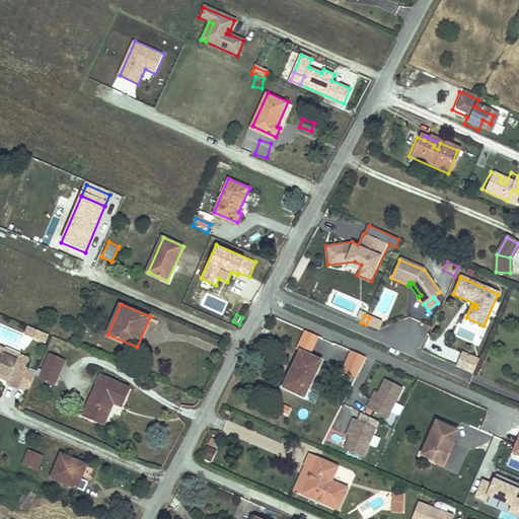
[(380,322),(369,317),(366,324),(377,329),(380,322)]
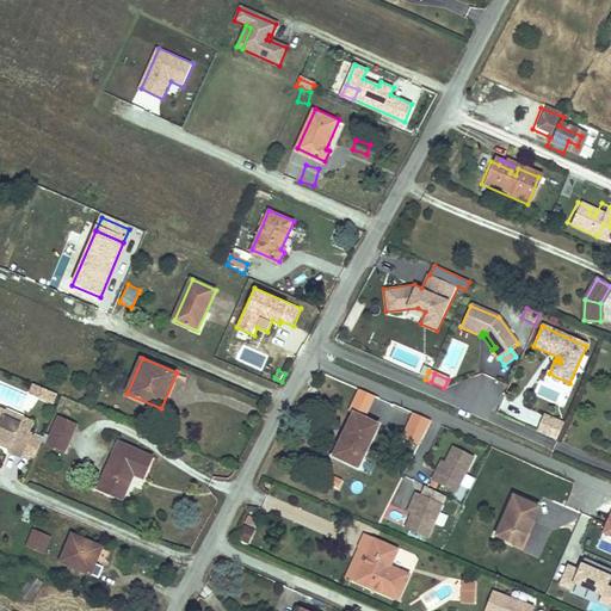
[(39,399),(44,389),(35,386),(31,395),(39,399)]
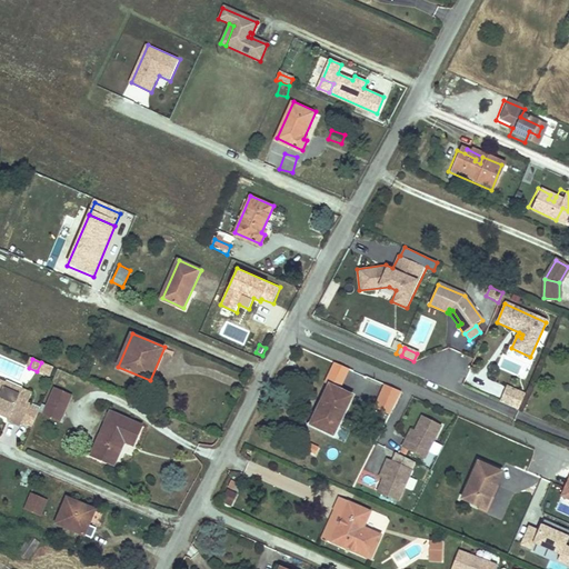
[(47,376),(50,367),(41,362),(37,371),(47,376)]
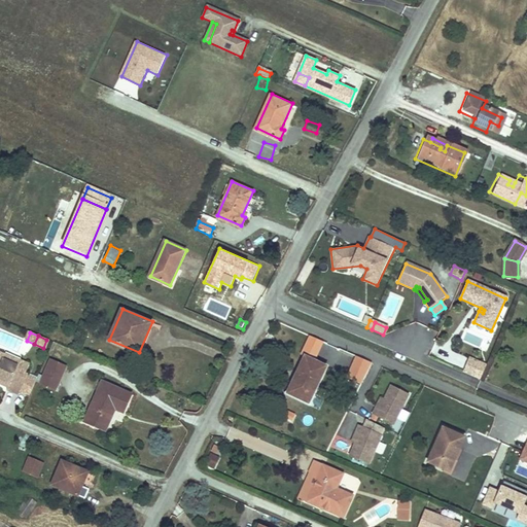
[(460,364),(462,355),(450,352),(447,361),(460,364)]
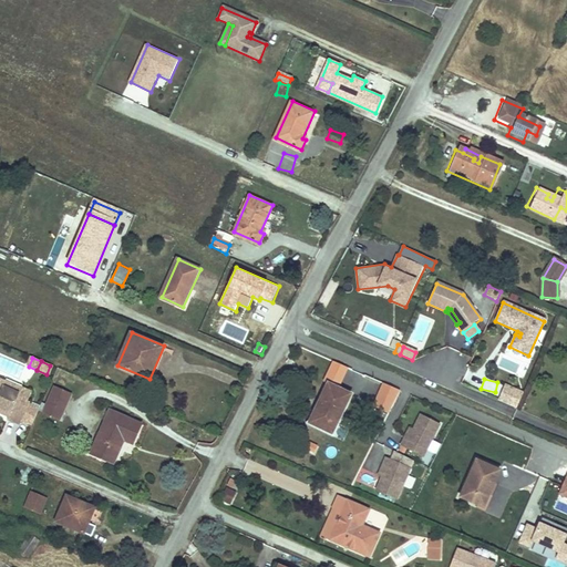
[(27,405),(32,394),(21,390),(19,395),(3,389),(6,383),(0,380),(0,410),(10,415),(9,419),(8,422),(20,428),(22,423),(32,428),(38,413),(39,412),(29,408),(30,406),(27,405)]
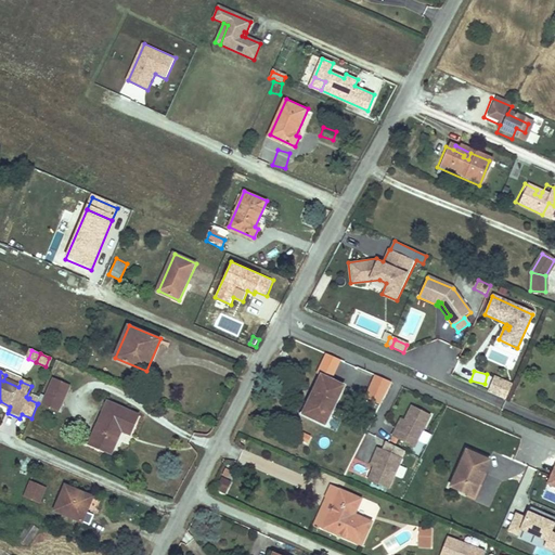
[(379,411),(391,379),(374,373),(362,404),(379,411)]
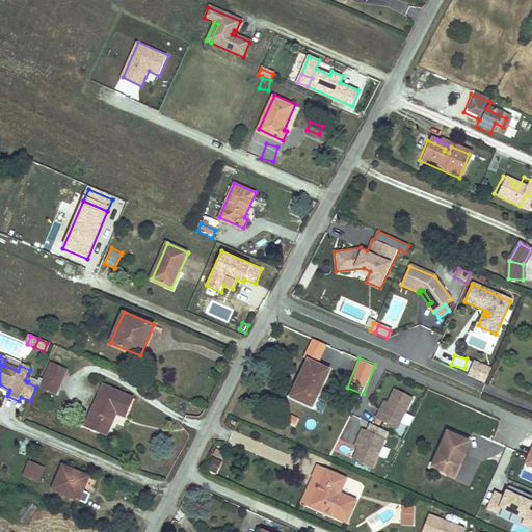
[(18,371),(20,366),(5,360),(3,365),(18,371)]
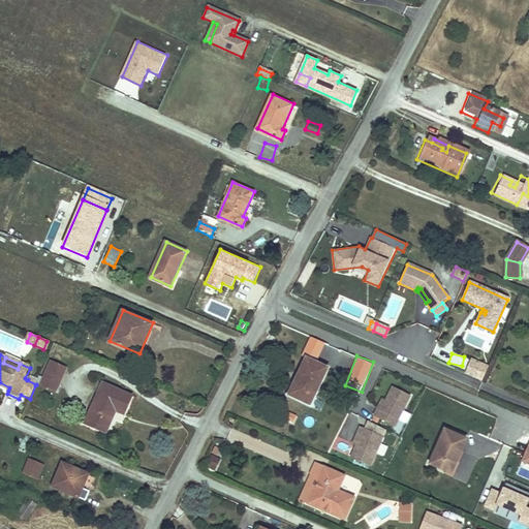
[(308,359),(289,395),(310,404),(328,368),(308,359)]
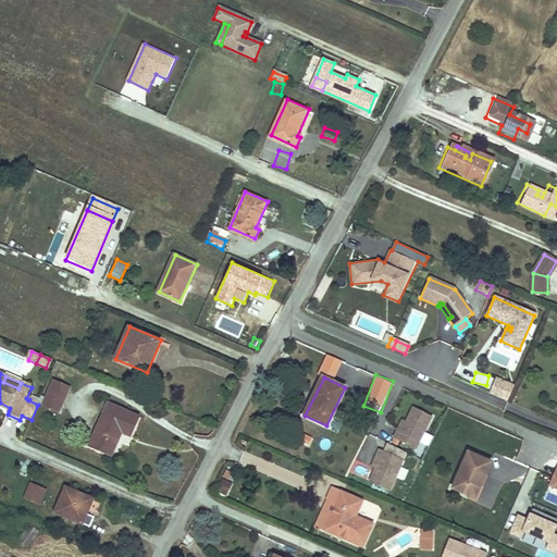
[(517,386),(497,379),(491,393),(510,401),(517,386)]
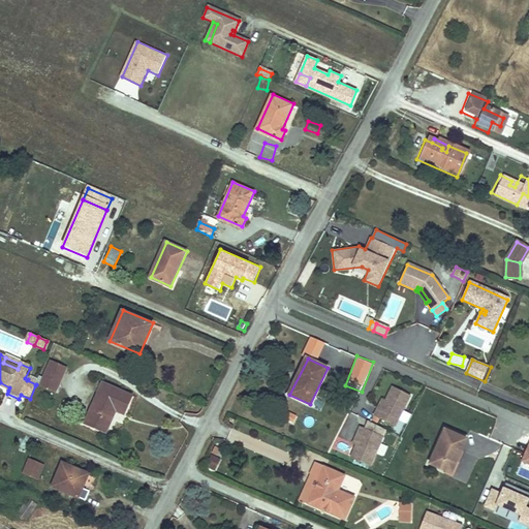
[(56,395),(66,370),(52,363),(43,380),(39,378),(36,384),(35,385),(40,387),(56,395)]
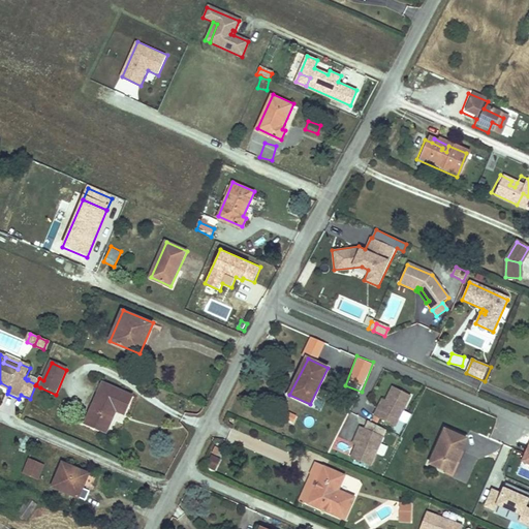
[(9,387),(0,382),(0,387),(8,391),(9,387)]
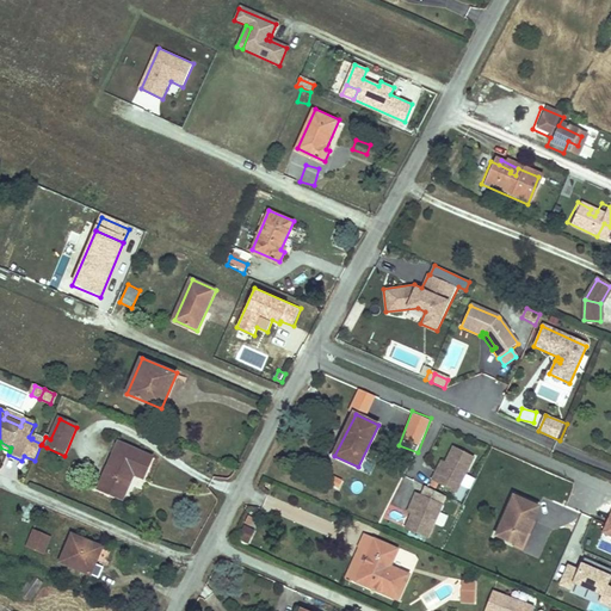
[(118,442),(99,487),(123,497),(133,471),(143,476),(152,456),(118,442)]
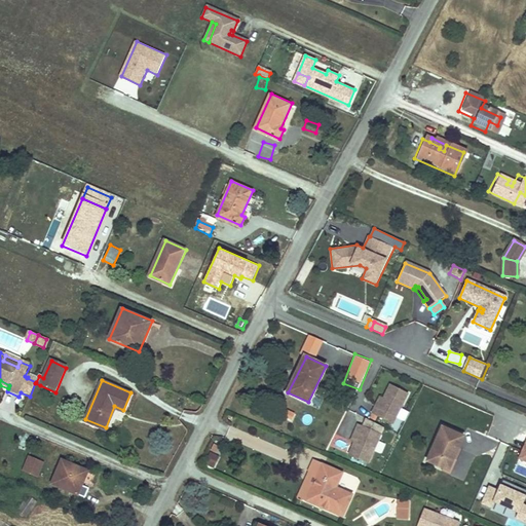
[(393,423),(410,393),(392,384),(385,398),(380,407),(377,405),(373,412),(393,423)]
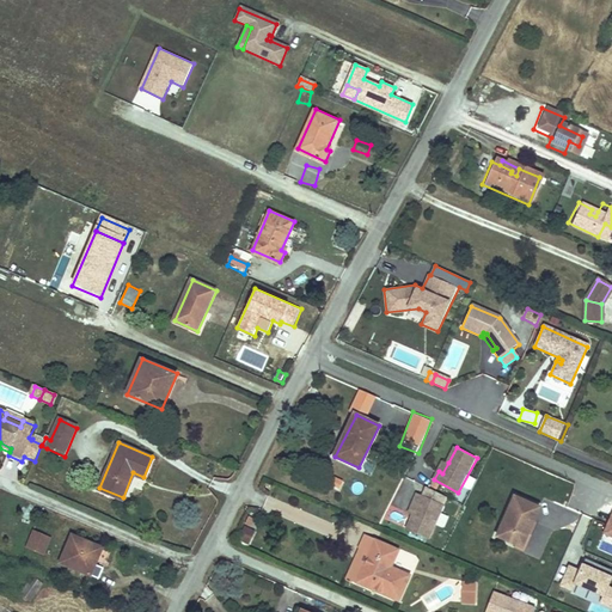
[(469,473),(464,484),(472,488),(477,477),(469,473)]
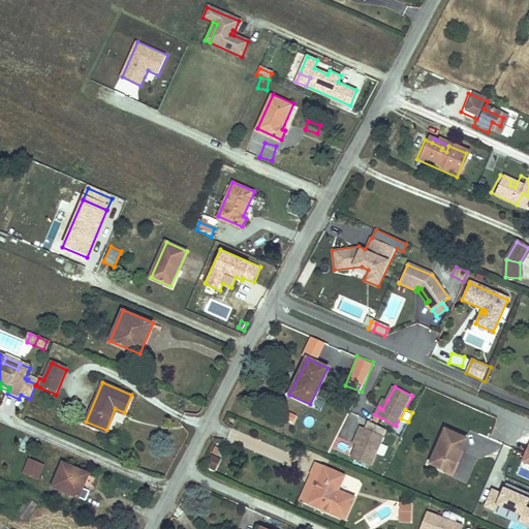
[(297,416),(289,413),(287,419),(294,423),(297,416)]
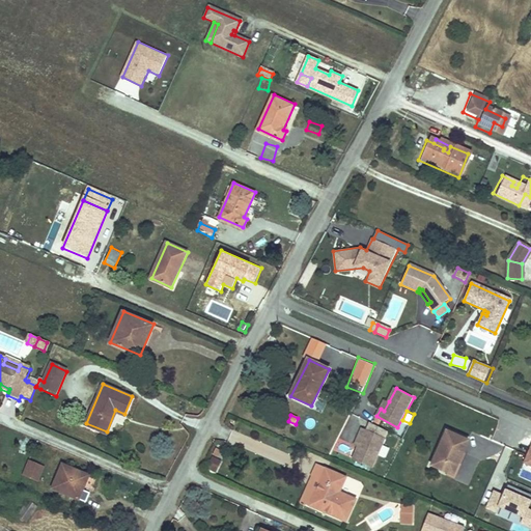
[(384,439),(387,432),(370,425),(366,432),(384,439)]
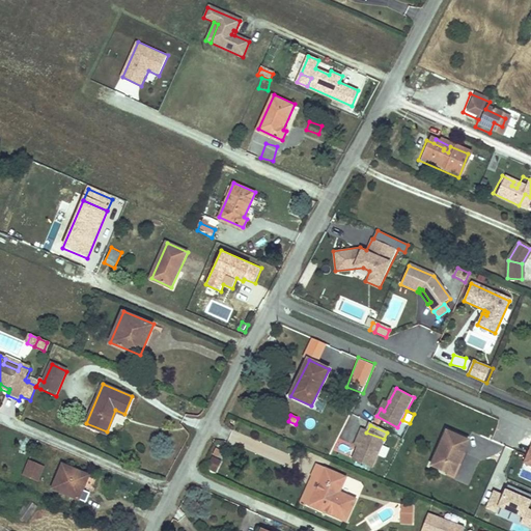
[(366,432),(362,431),(358,439),(361,440),(358,449),(352,462),(372,470),(378,456),(382,446),(385,440),(384,439),(366,432)]
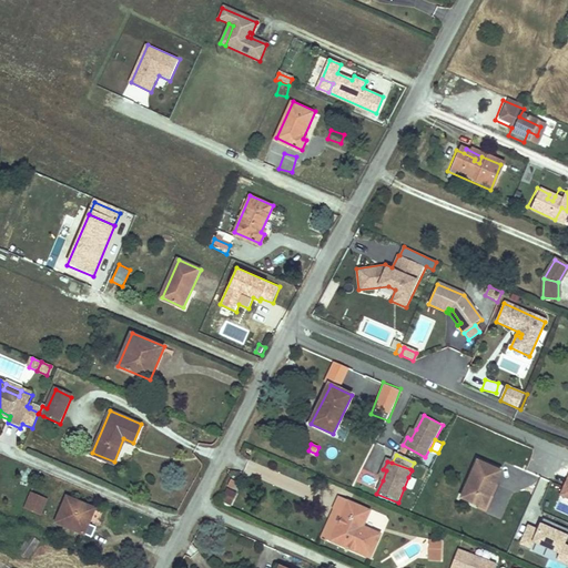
[(478,462),(460,499),(477,507),(482,508),(487,496),(492,498),(501,472),(478,462)]
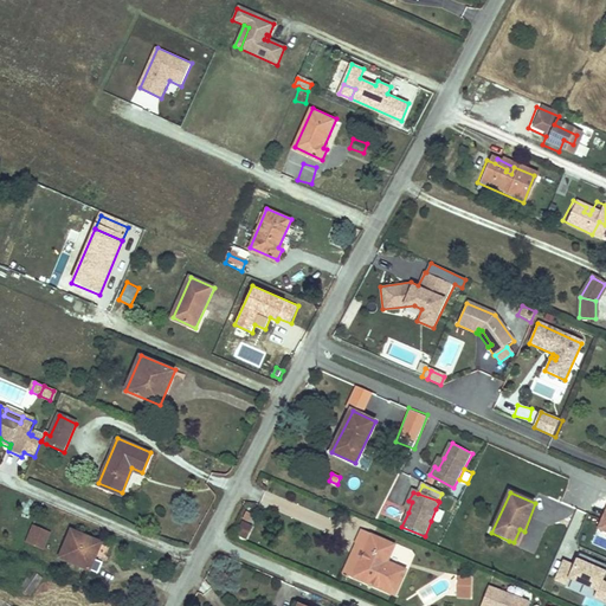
[(444,513),(436,509),(431,521),(439,524),(444,513)]
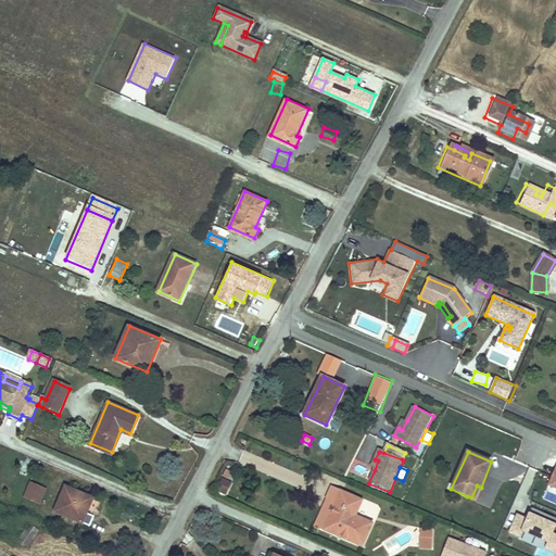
[(215,490),(226,495),(232,482),(222,477),(215,490)]
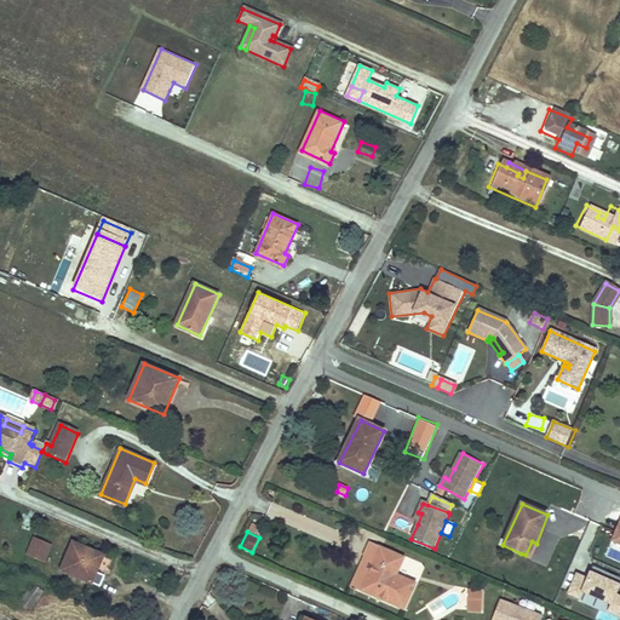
[(50,545),(34,539),(26,556),(42,563),(50,545)]
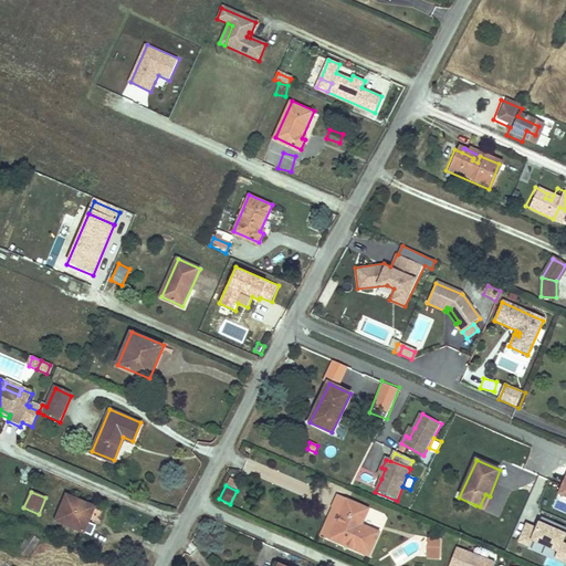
[(336,495),(318,535),(327,540),(347,500),(336,495)]
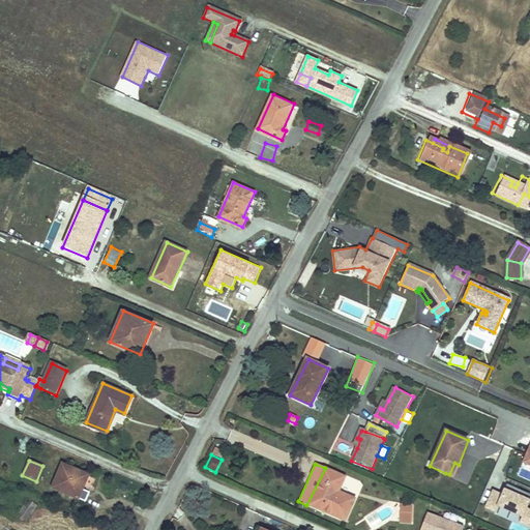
[(53,490),(87,503),(98,476),(78,468),(77,470),(63,465),(53,490)]
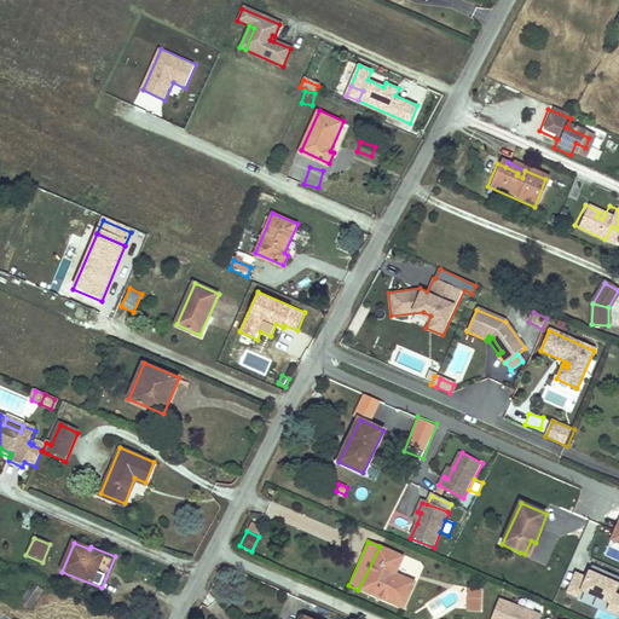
[(380,547),(358,590),(399,609),(411,585),(393,577),(401,557),(380,547)]
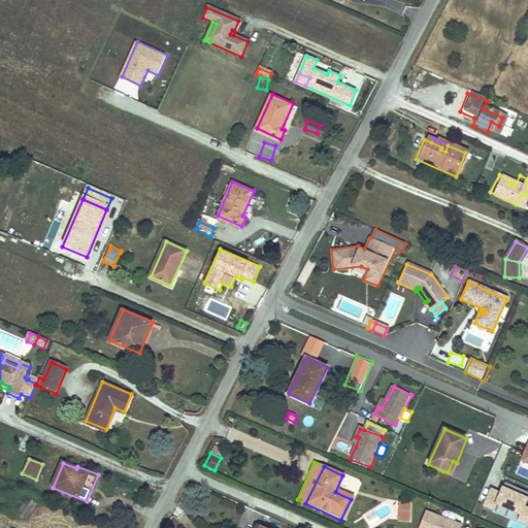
[(527,469),(521,467),(518,474),(527,477),(527,469)]
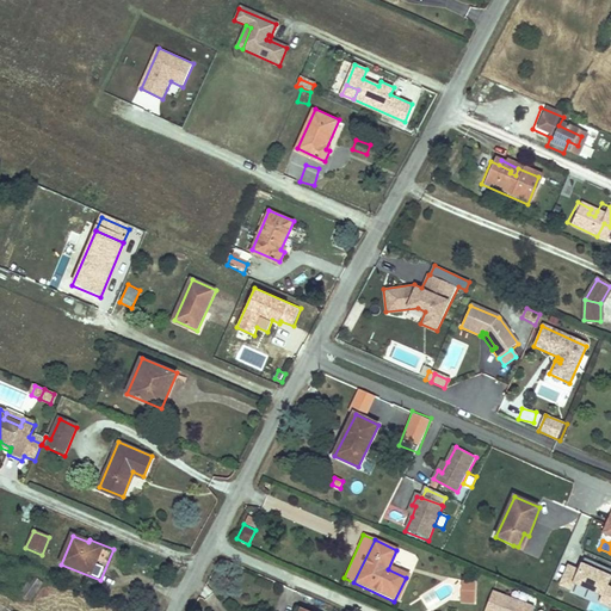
[(584,563),(581,562),(579,568),(568,565),(560,585),(571,590),(574,584),(602,594),(598,600),(610,605),(610,586),(608,585),(610,575),(610,568),(586,559),(584,563)]
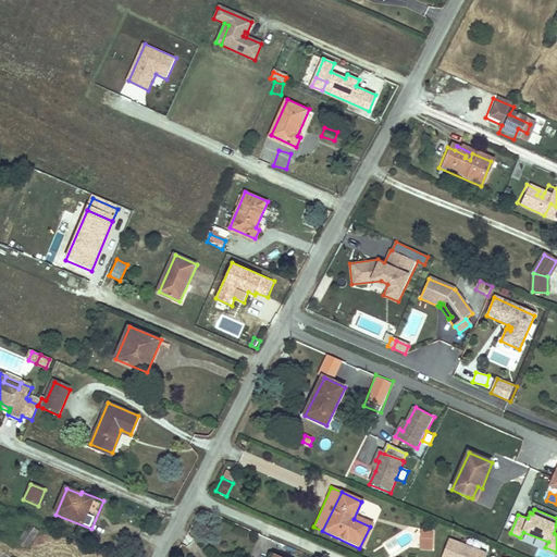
[(17,543),(31,527),(24,521),(11,539),(17,543)]
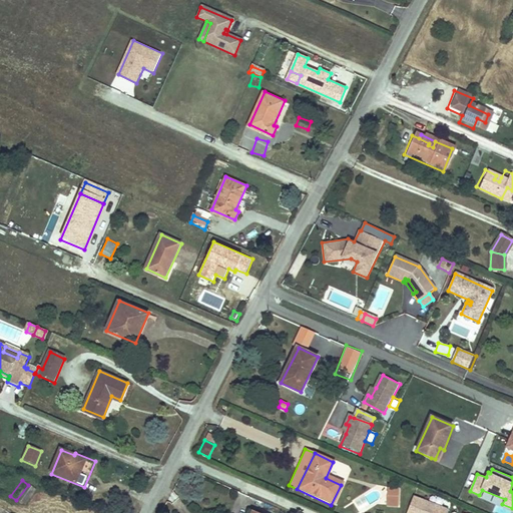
[(28,485),(16,500),(27,507),(37,491),(28,485)]
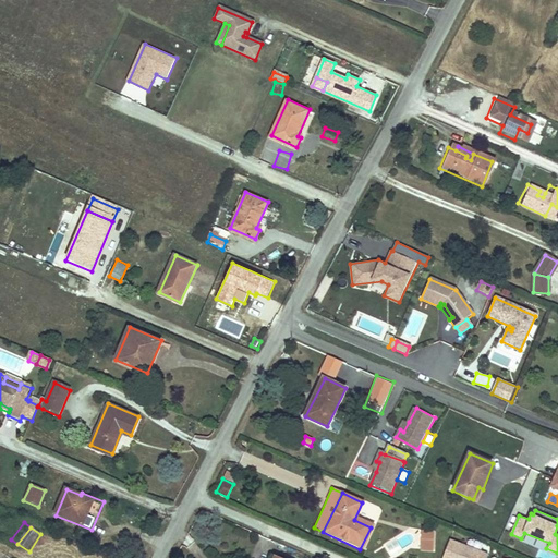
[(486,557),(488,554),(450,538),(444,555),(441,557),(486,557)]
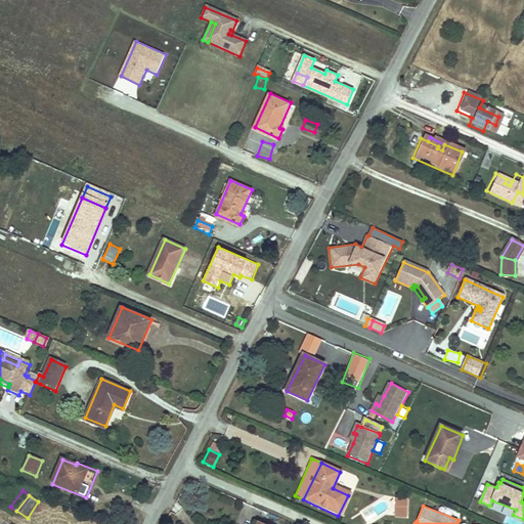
[(406,517),(406,508),(394,508),(394,517),(406,517)]
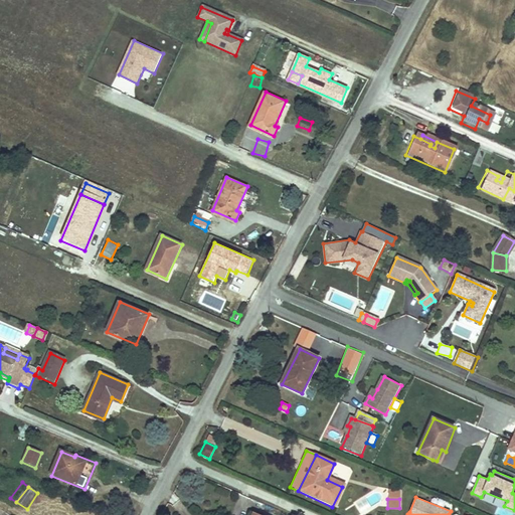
[(356,503),(347,509),(350,514),(359,514),(363,513),(356,503)]
